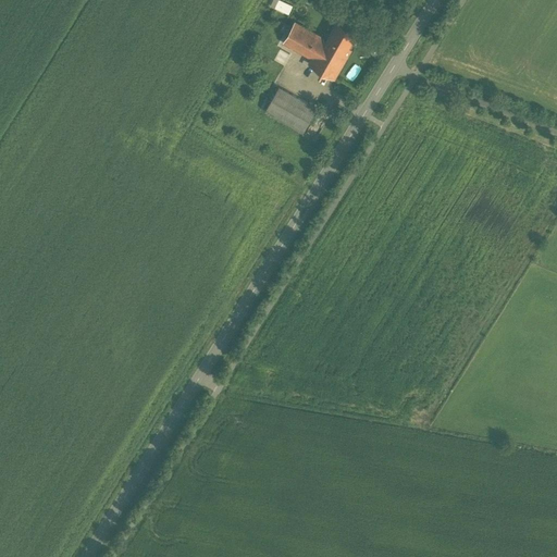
[(271,0),(269,7),(288,14),(293,5),(280,0),(271,0)]
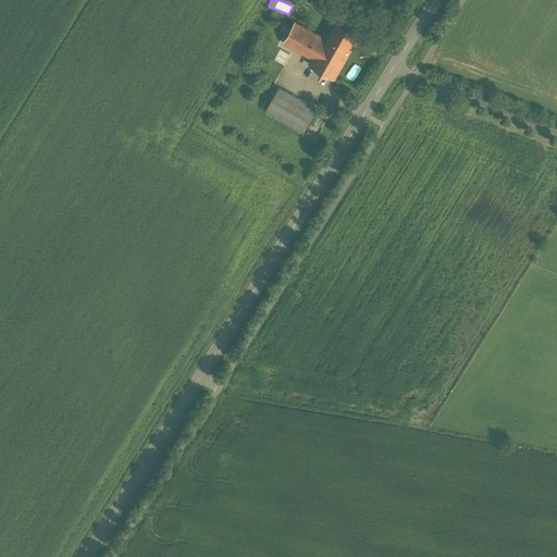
[(396,0),(373,0),(372,4),(391,13),(396,0)]
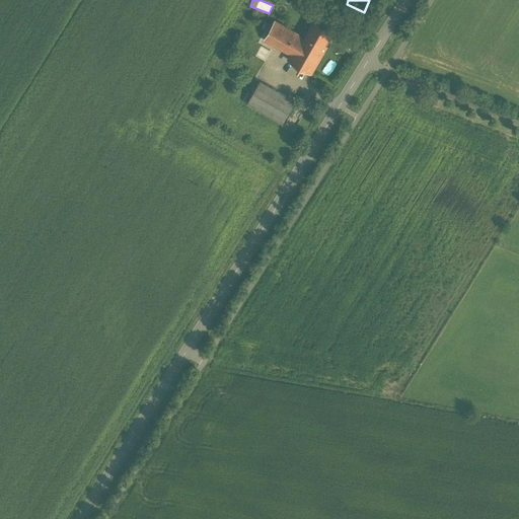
[(304,38),(325,49),(327,45),(324,44),(332,29),(315,19),(304,38)]
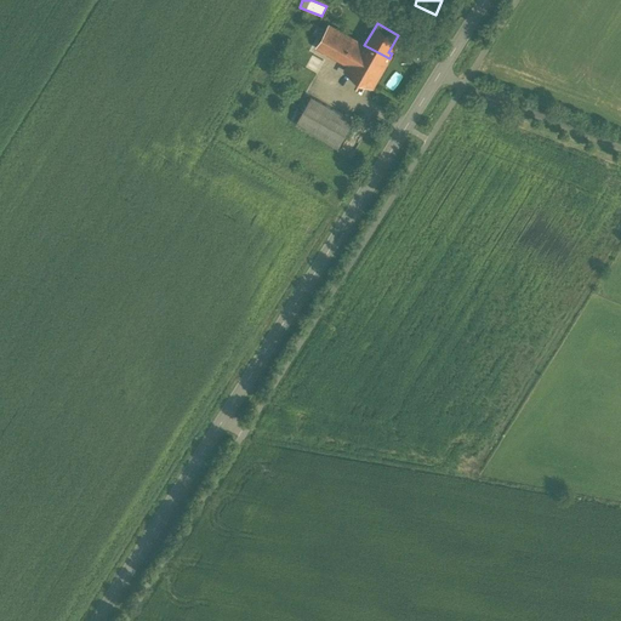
[(374,87),(389,58),(364,45),(330,26),(318,46),(349,64),(346,72),(374,87)]
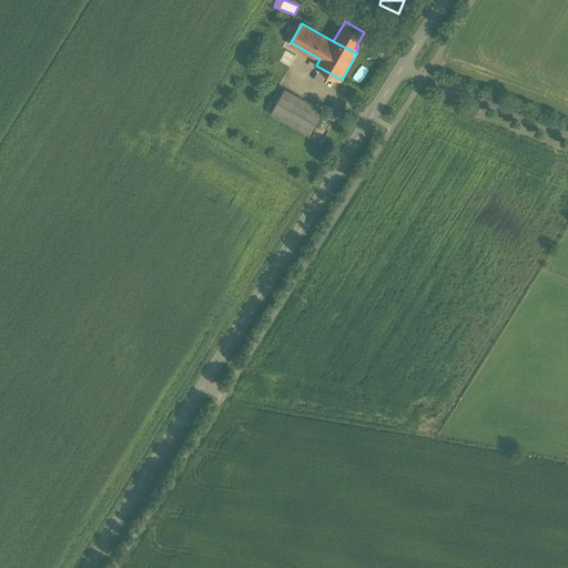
[(320,112),(282,91),(267,115),(306,137),(320,112)]
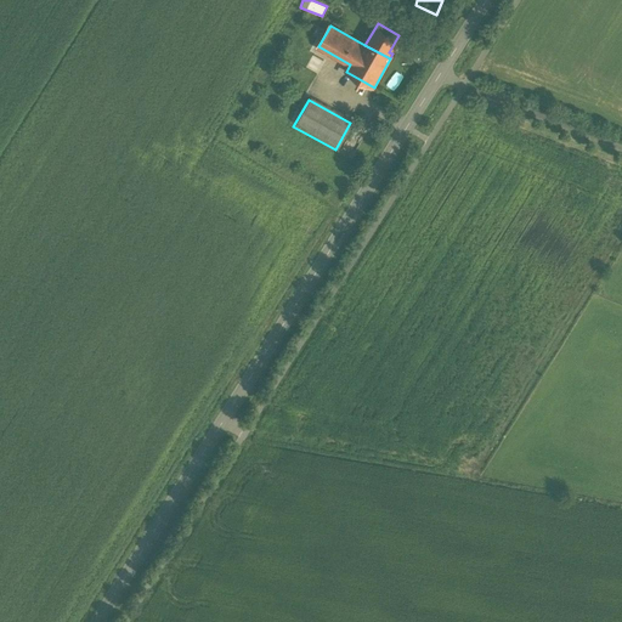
All buildings are outlined.
